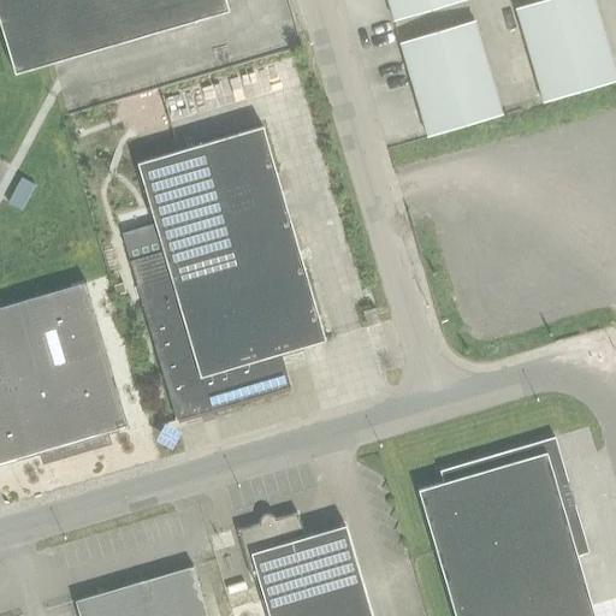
[(53,63),(229,11),(224,0),(0,0),(0,25),(15,75),(53,63)]
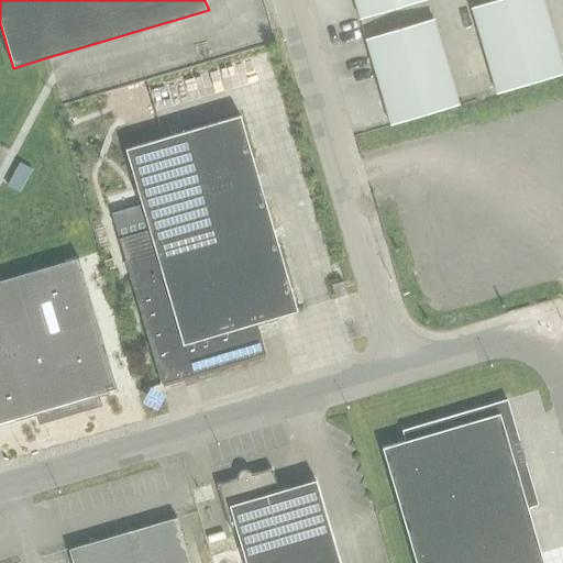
[(353,0),(360,20),(394,10),(390,0),(353,0)]
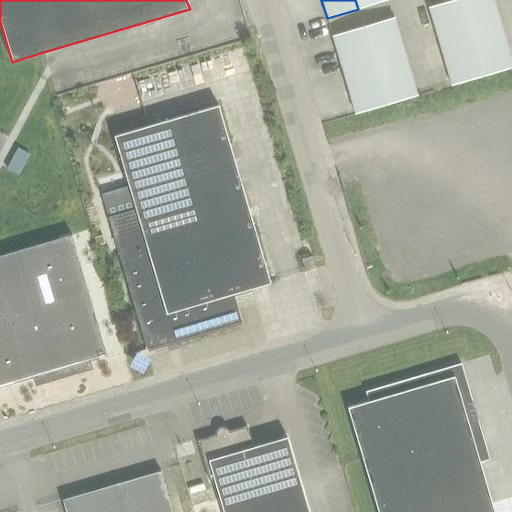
[(355,0),(358,9),(387,0),(355,0)]
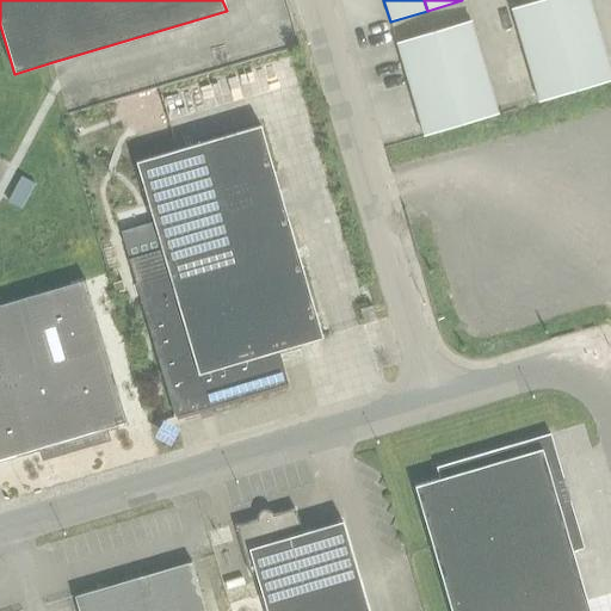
[(549,0),(542,0),(512,10),(518,32),(555,22),(549,0)]
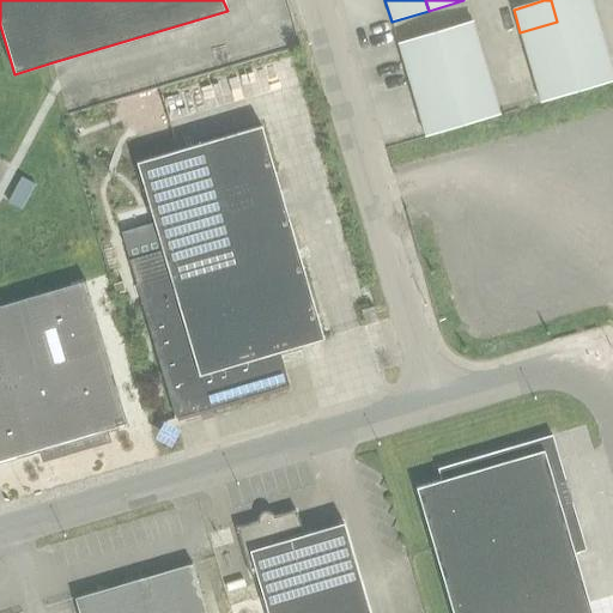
[(590,0),(551,0),(557,22),(594,11),(590,0)]
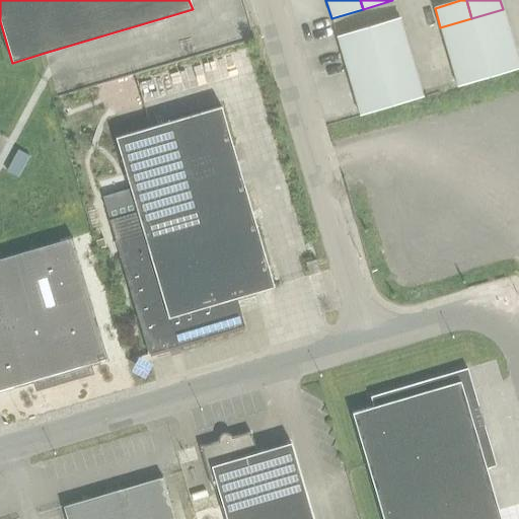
[(503,9),(471,18),(477,38),(509,28),(503,9)]
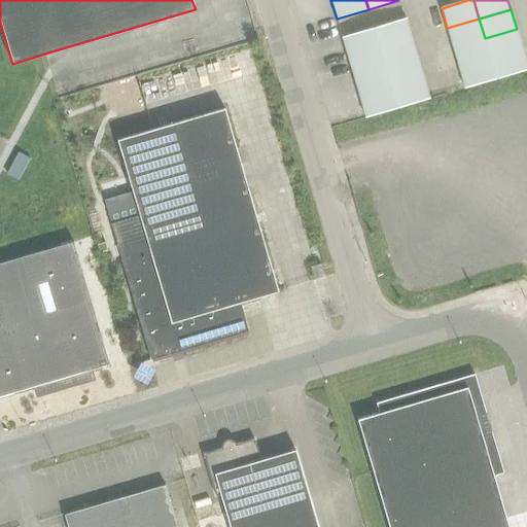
[(406,19),(374,28),(380,47),(412,38),(406,19)]
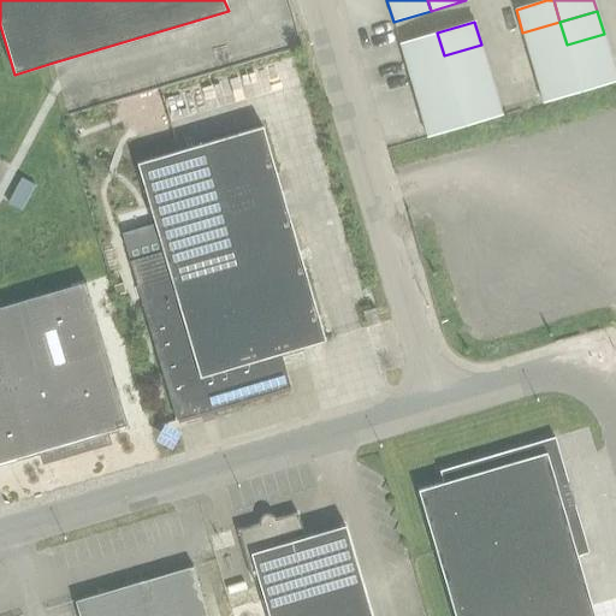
[(567,45),(560,22),(522,33),(529,57),(567,45)]
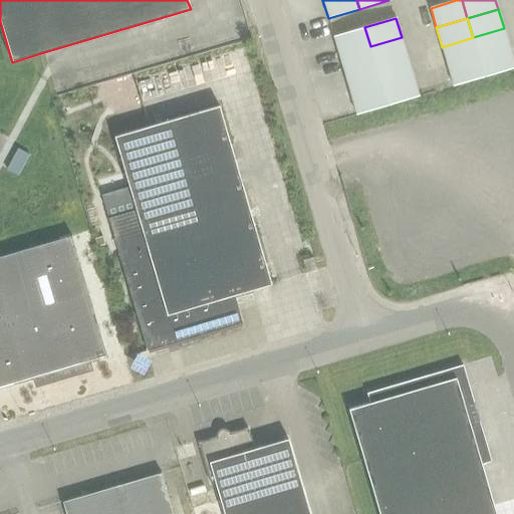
[(364,27),(333,36),(339,56),(370,46),(364,27)]
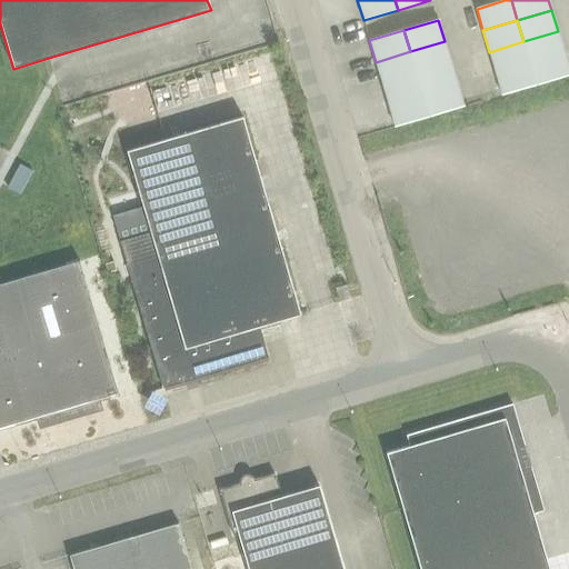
[(558,31),(523,41),(530,62),(563,53),(558,31)]
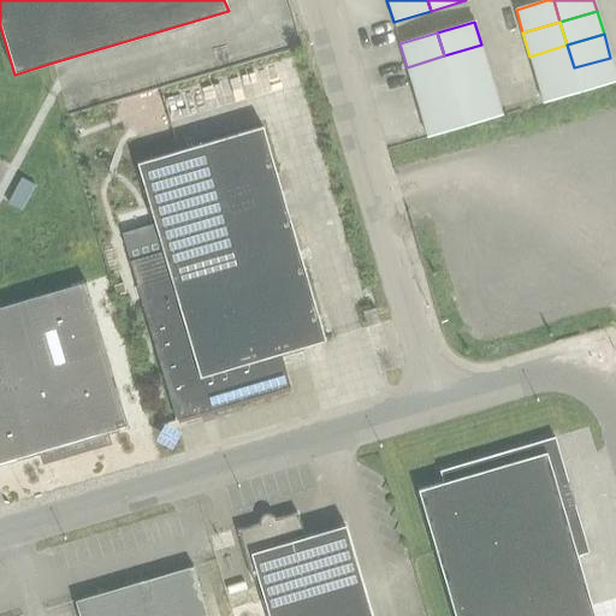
[(481,45),(444,55),(451,80),(487,69),(481,45)]
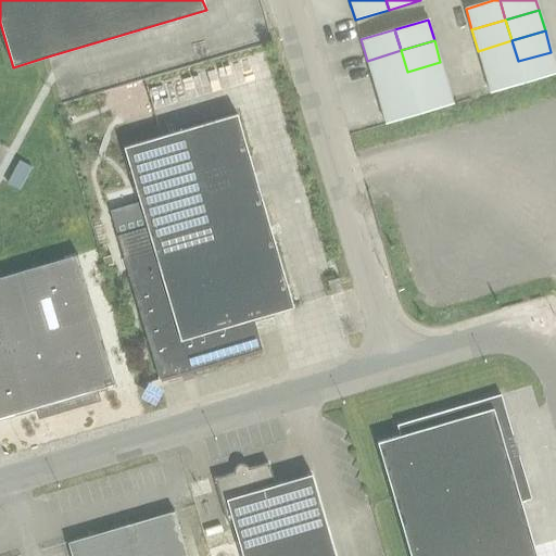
[(512,40),(478,51),(484,72),(518,61),(512,40)]
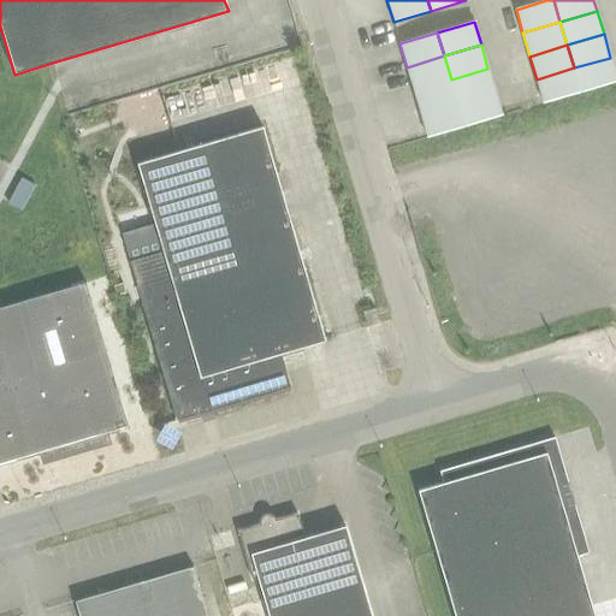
[(444,55),(407,67),(414,90),(451,80),(444,55)]
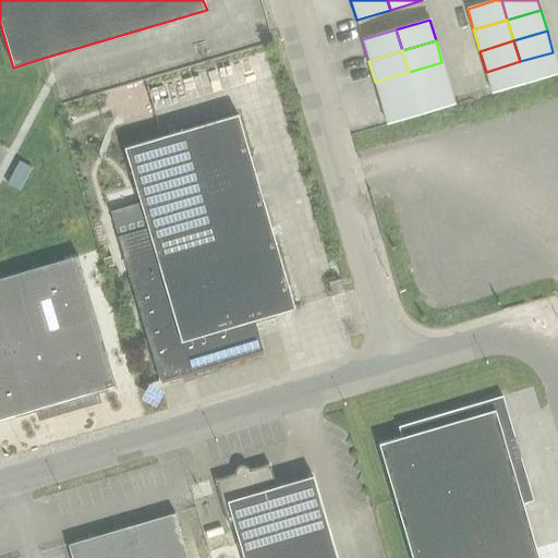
[(557,69),(553,52),(520,61),(526,83),(557,73),(557,69)]
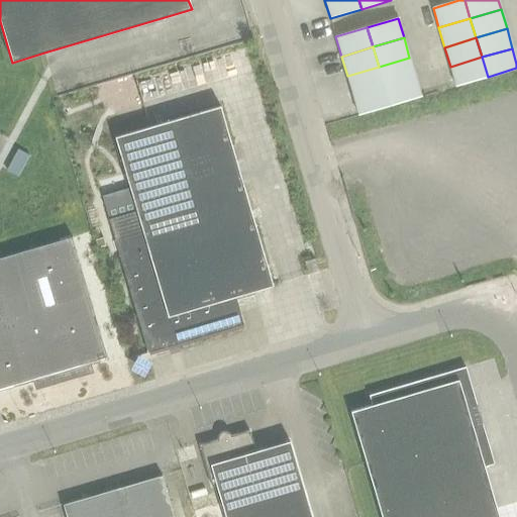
[(455,86),(488,77),(482,57),(450,67),(455,86)]
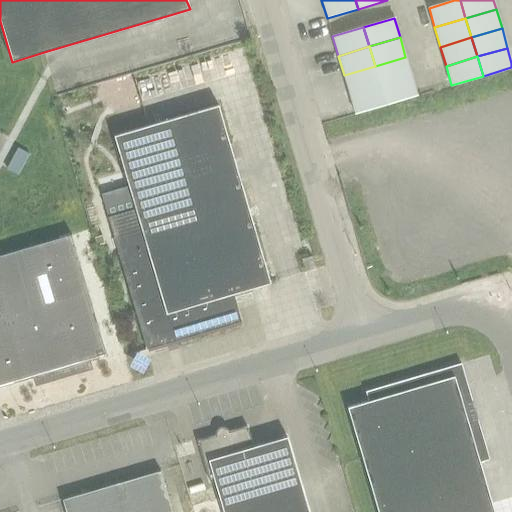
[(405,57),(375,66),(381,85),(411,76),(405,57)]
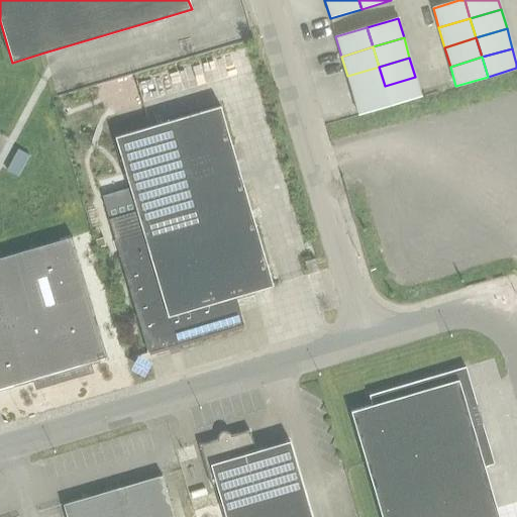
[(347,76),(352,95),(385,86),(379,67),(347,76)]
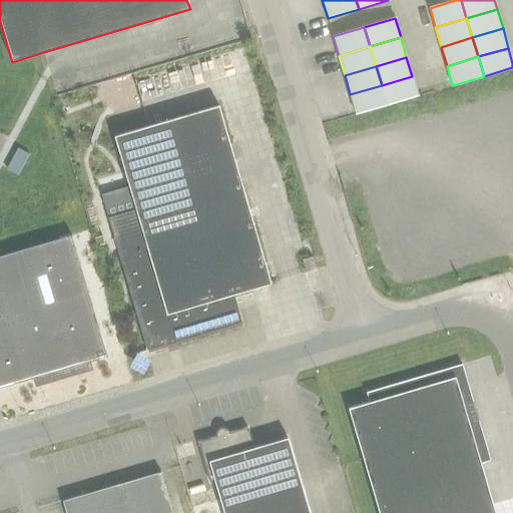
[(412,76),(382,85),(388,105),(418,96),(412,76)]
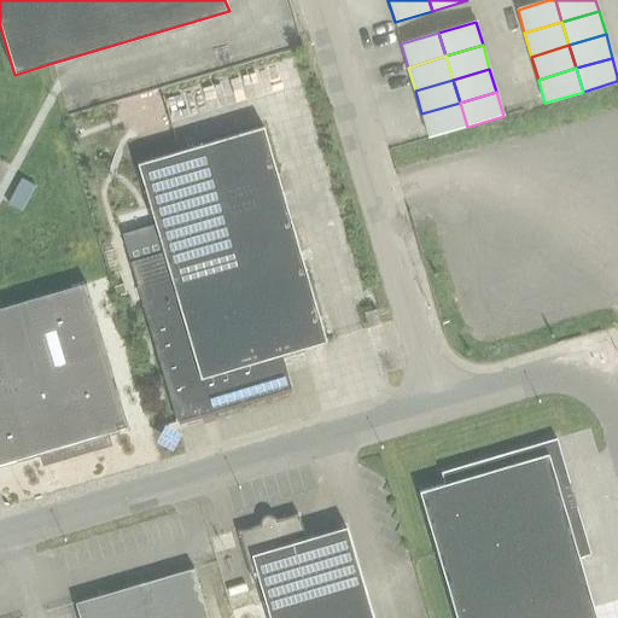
[(460,103),(421,114),(429,138),(467,127),(460,103)]
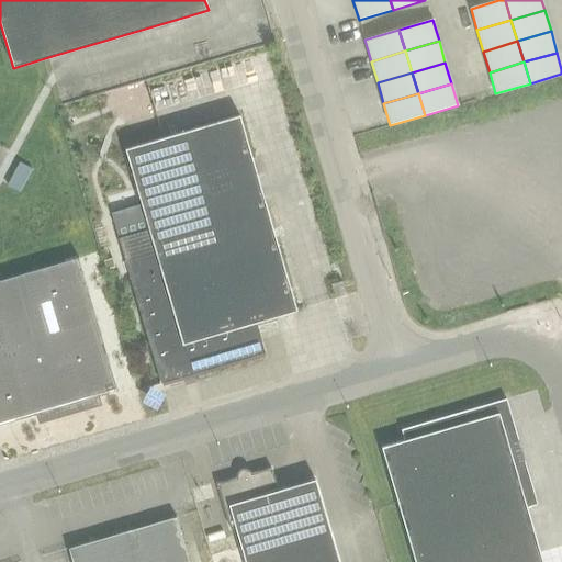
[(148,229),(117,238),(124,260),(160,383),(182,378),(192,374),(193,374),(265,352),(256,323),(296,311),(296,310),(239,115),(124,149),(141,204),(148,229)]
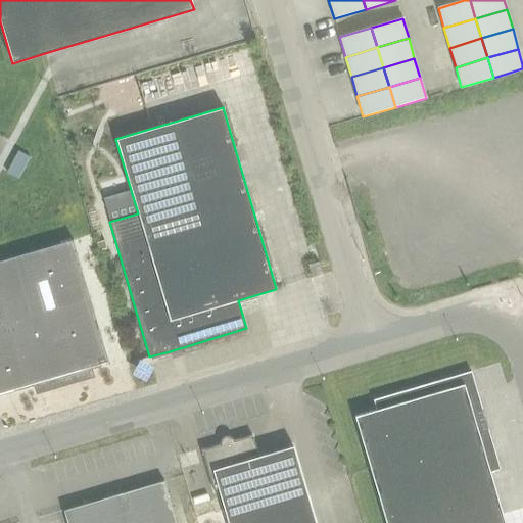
[(87,368),(108,362),(73,240),(0,260),(0,392),(37,382),(39,389),(89,375),(87,368)]
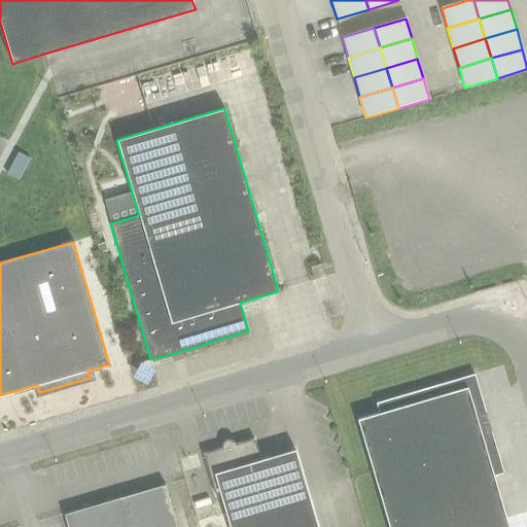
[(323,274),(320,265),(310,267),(313,277),(323,274)]
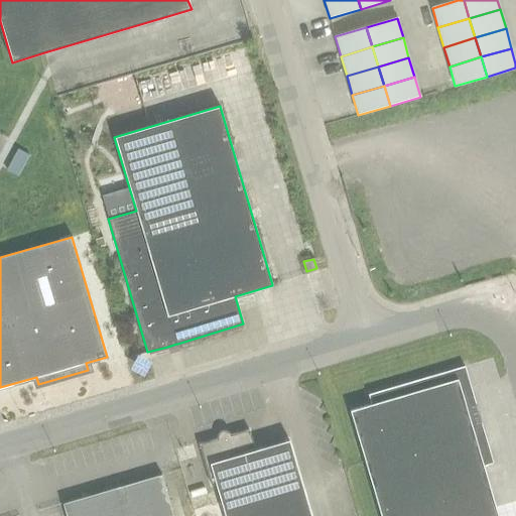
[(462,390),(471,387),(464,367),(368,395),(371,404),(350,410),(380,515),(498,515),(483,462),(482,462),(462,390)]
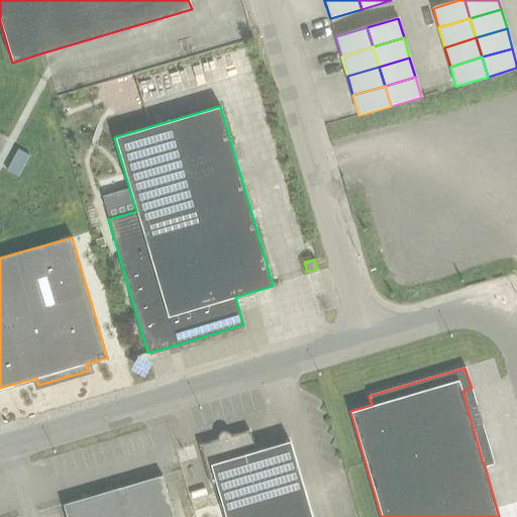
[(225,516),(311,516),(289,441),(255,451),(249,430),(199,445),(211,487),(216,486),(225,516)]
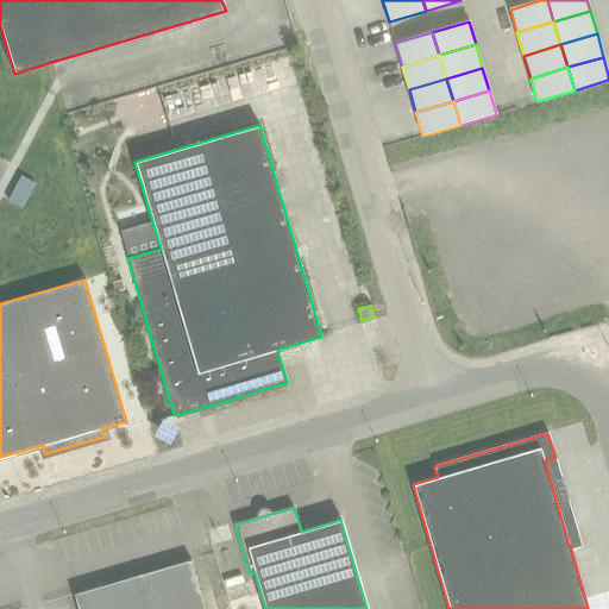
[(74,594),(77,608),(205,608),(190,559),(74,594)]
